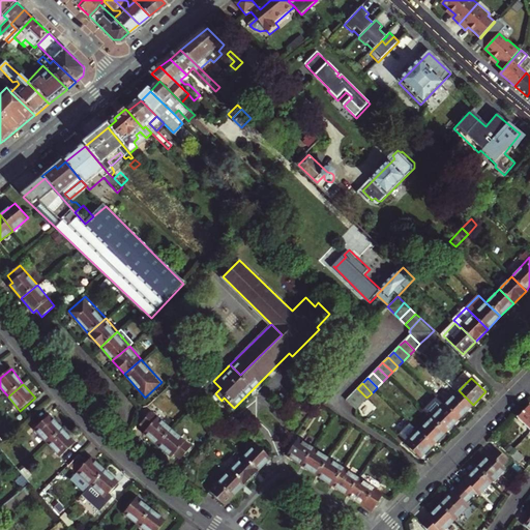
[(366,398),(357,388),(351,394),(361,404),(366,398)]
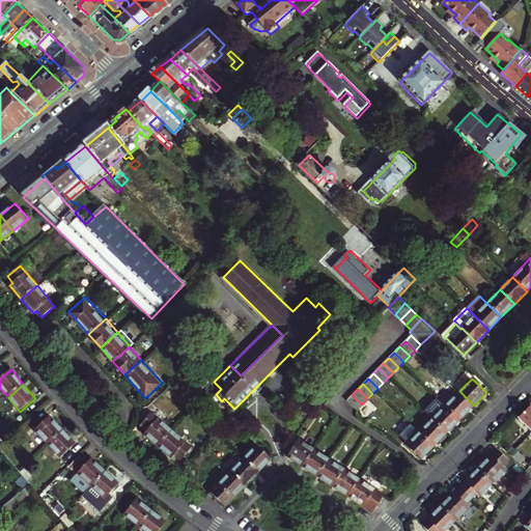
[(474,406),(459,391),(446,404),(460,419),(474,406)]
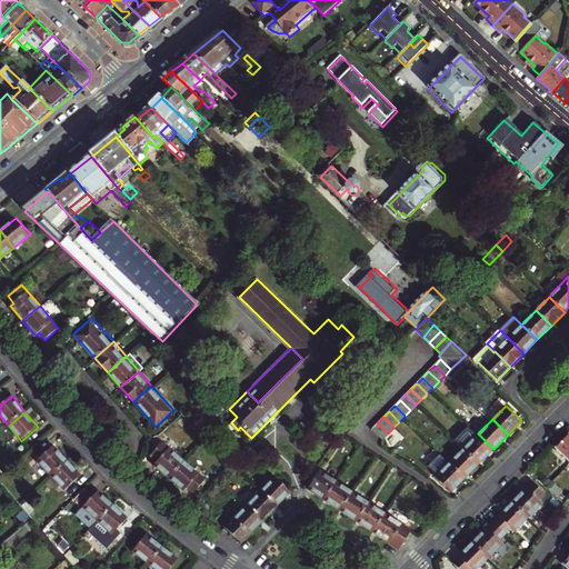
[(388,433),(377,423),(371,429),(382,439),(388,433)]
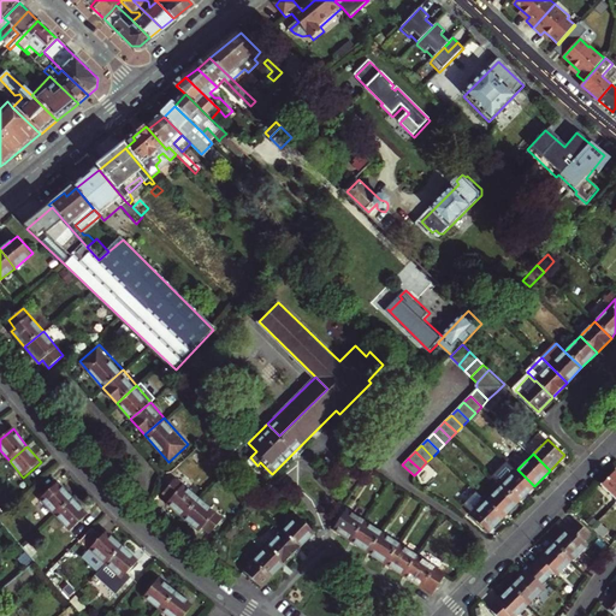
[(534,486),(517,469),(503,485),(520,501),(534,486)]
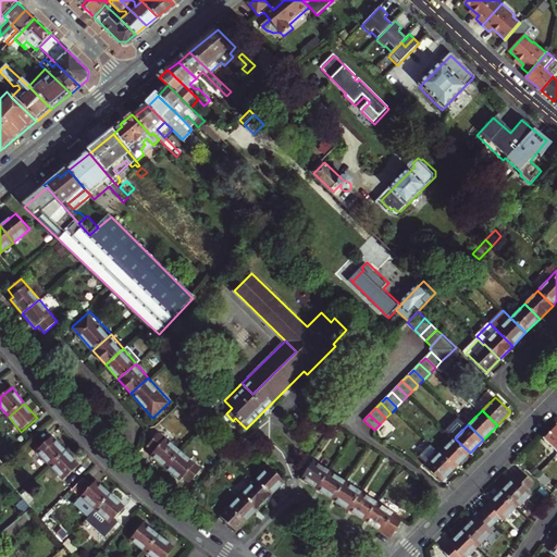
[(556,428),(546,440),(556,449),(556,428)]
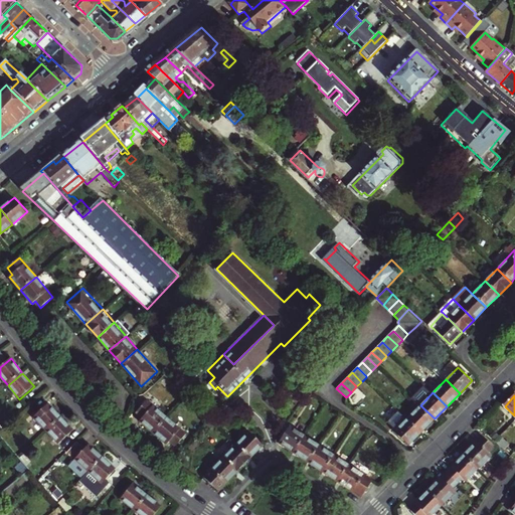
[(141,421),(153,432),(166,416),(148,401),(138,414),(143,418),(141,421)]
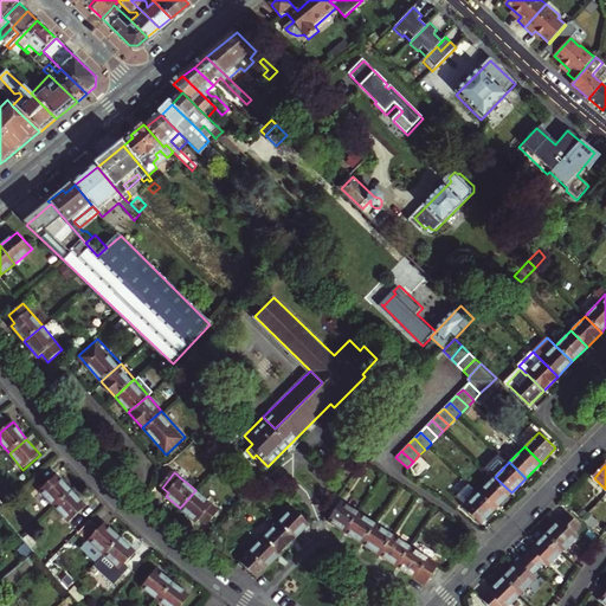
[(40,491),(55,505),(72,490),(58,475),(40,491)]
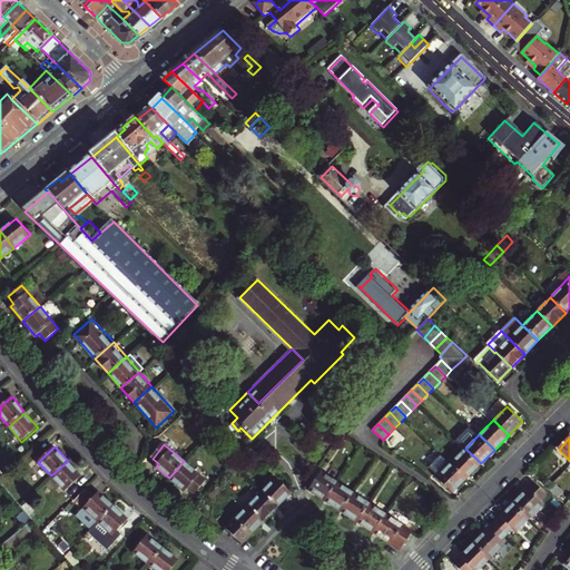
[(481,463),(465,449),(452,462),(468,478),(481,463)]
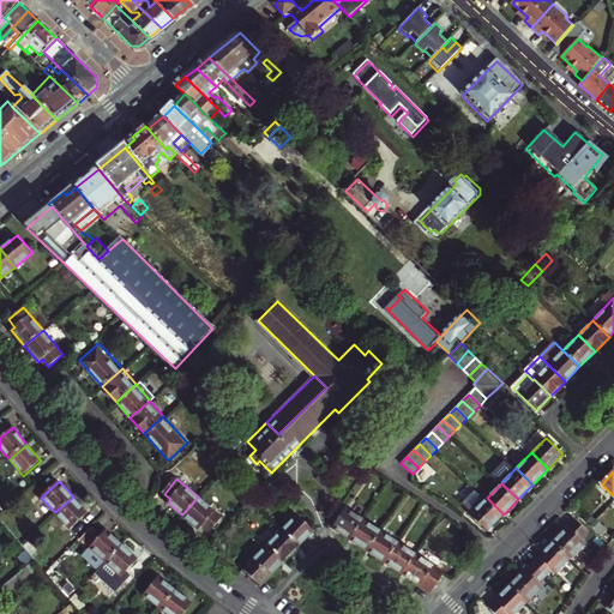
[(73,497),(55,512),(70,529),(88,512),(73,497)]
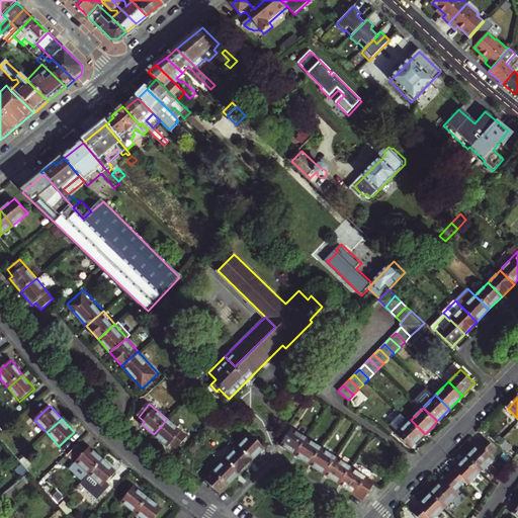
[(186,435),(167,419),(154,434),(167,445),(170,442),(176,447),(186,435)]
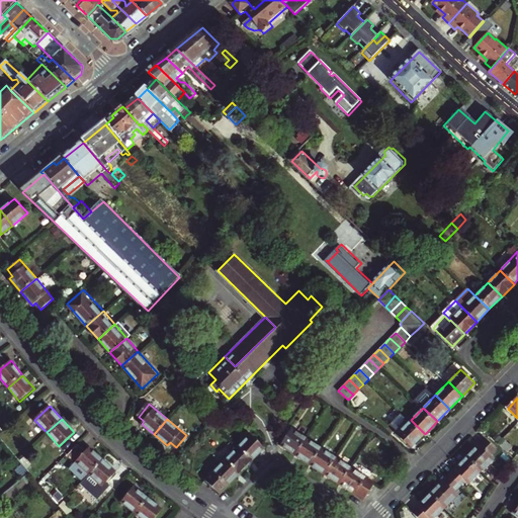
[(425,434),(411,420),(399,432),(412,446),(425,434)]
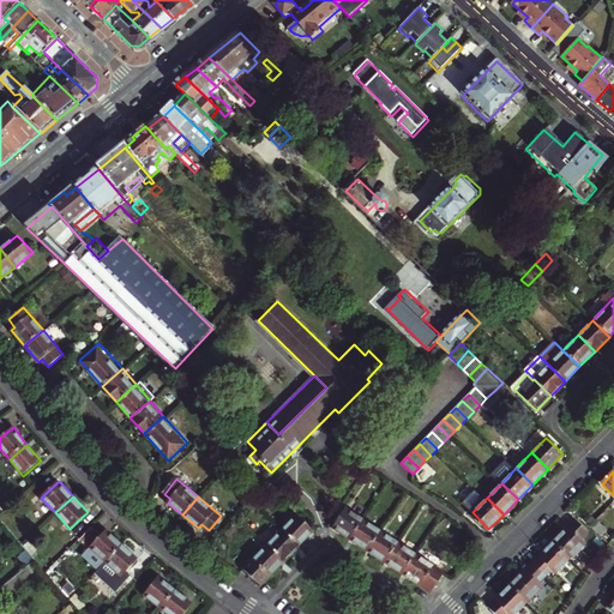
[(333,528),(351,540),(365,519),(347,507),(333,528)]
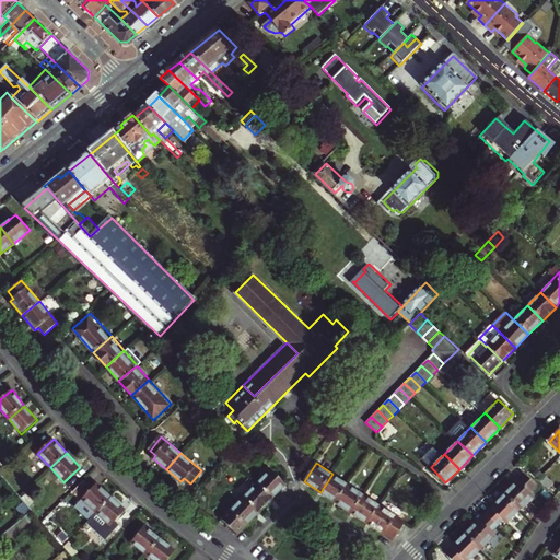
[(271,469),(258,483),(275,499),(288,486),(271,469)]
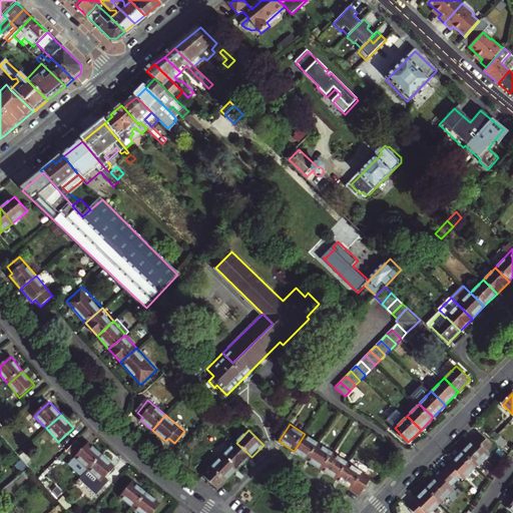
[(491,444),(480,433),(462,451),(476,466),(489,453),(485,450),(491,444)]
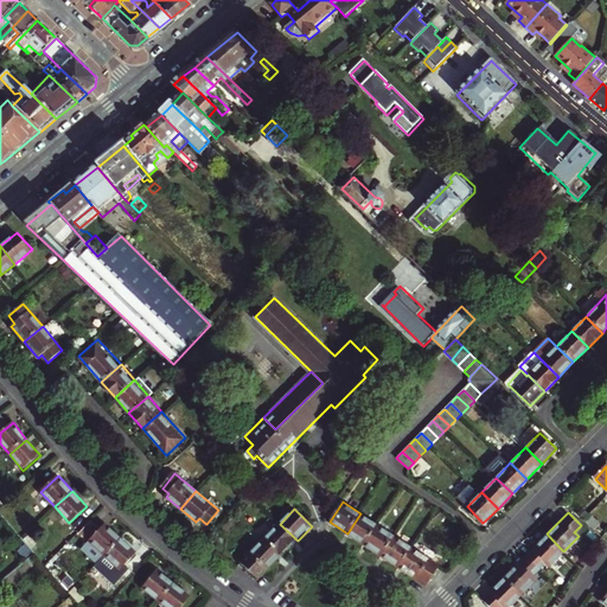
[(347,534),(365,544),(378,525),(360,513),(347,534)]
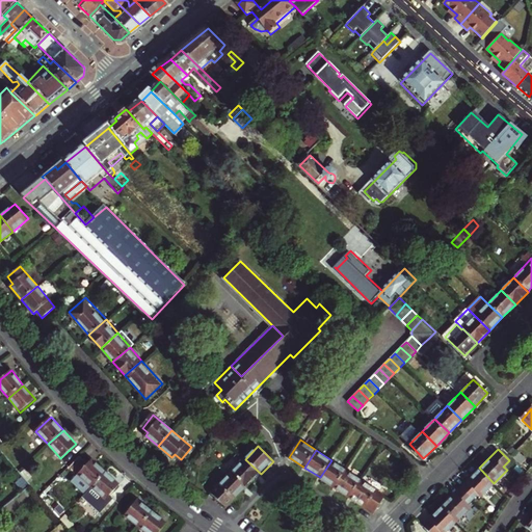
[(526,459),(516,450),(511,455),(521,464),(526,459)]
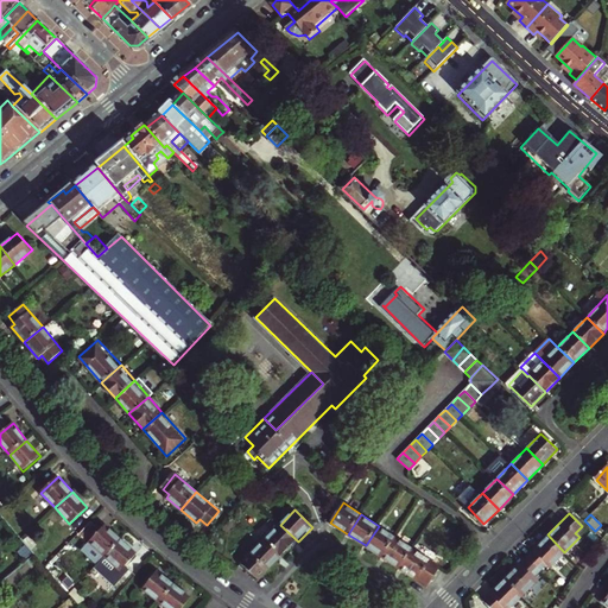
[(100,531),(92,524),(81,534),(107,557),(122,540),(105,526),(100,531)]
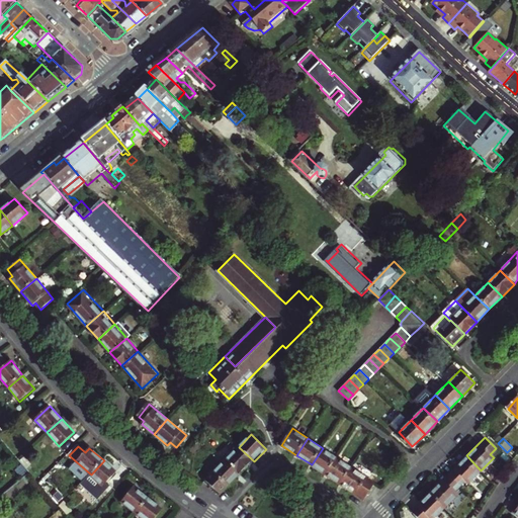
[(254,461),(239,447),(227,459),(241,473),(254,461)]
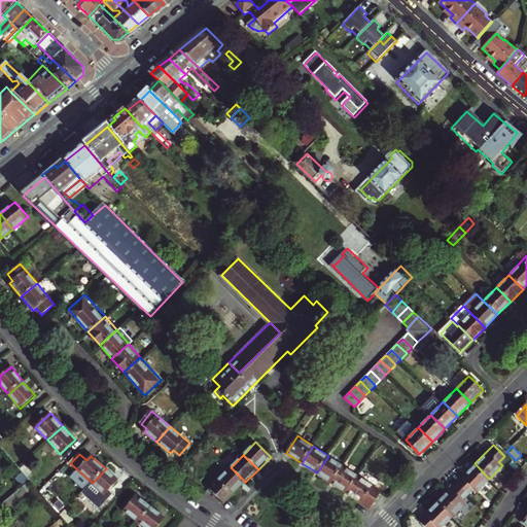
[(331,483),(344,465),(328,456),(317,472),(331,483)]
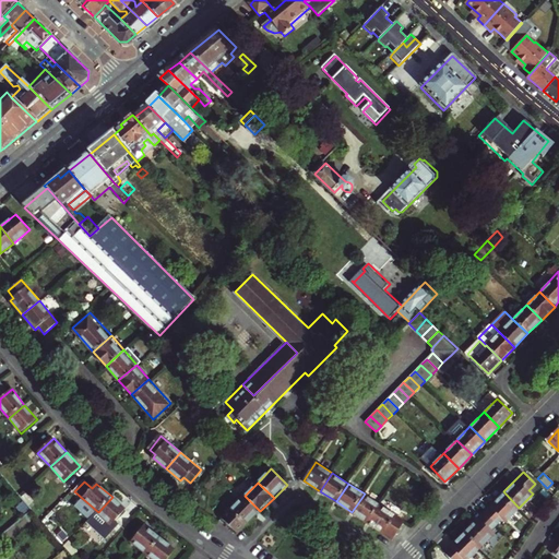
[(504,522),(519,508),(503,491),(484,512),(496,524),(501,519),(504,522)]
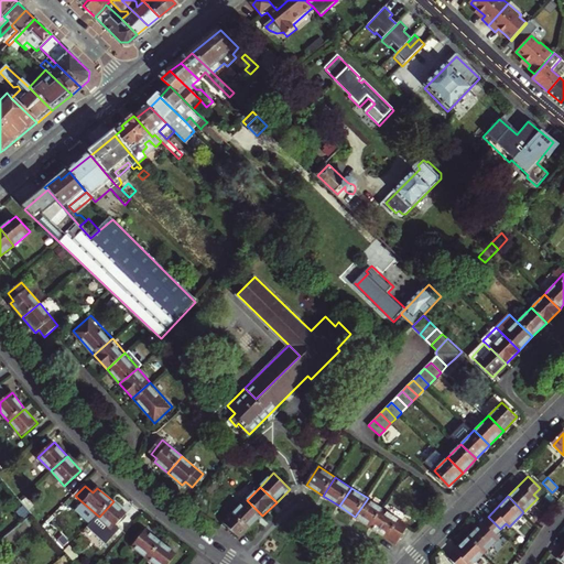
[(383,508),(368,498),(355,517),(370,527),(383,508)]
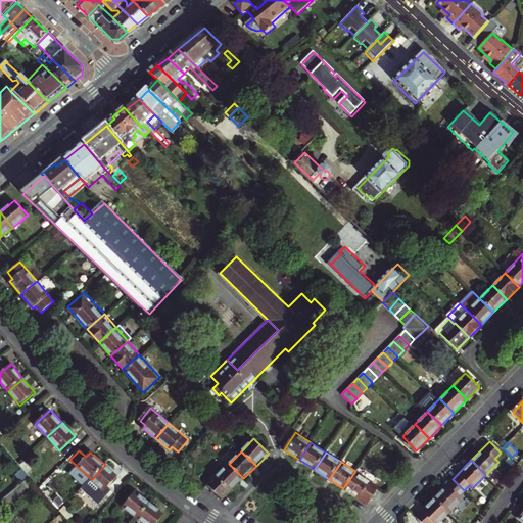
[(243,478),(229,464),(208,484),(223,497),(243,478)]
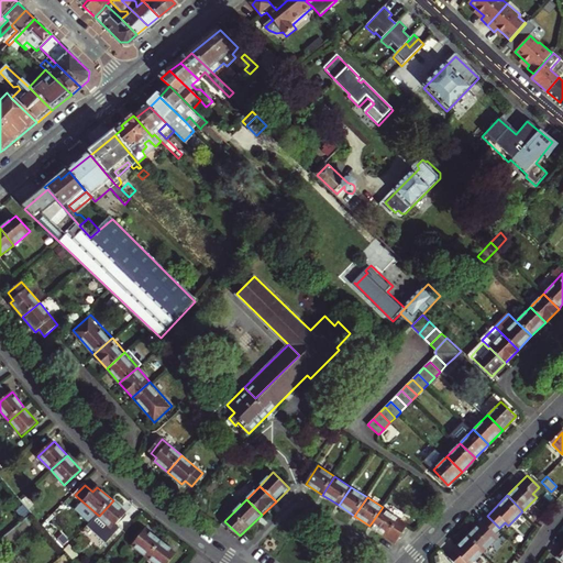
[(128,512),(113,500),(99,516),(113,529),(128,512)]
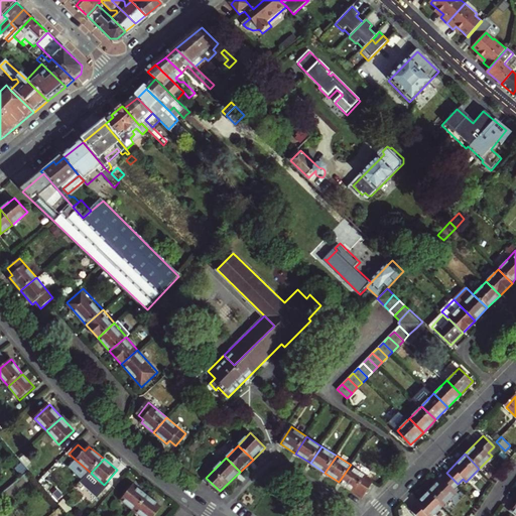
[(375,481),(351,465),(339,482),(363,498),(375,481)]
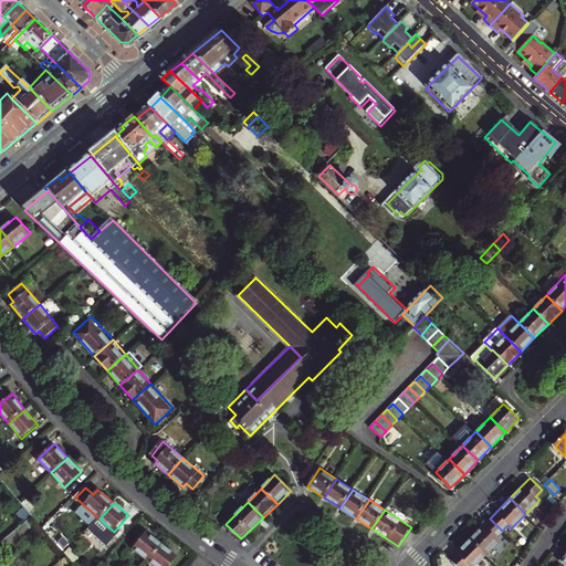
[(496,537),(502,531),(490,519),(470,538),(485,554),(499,541),(496,537)]
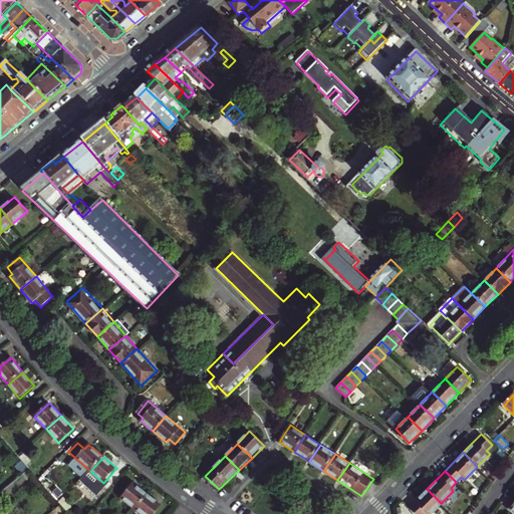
[(123,498),(137,510),(150,496),(136,484),(123,498)]
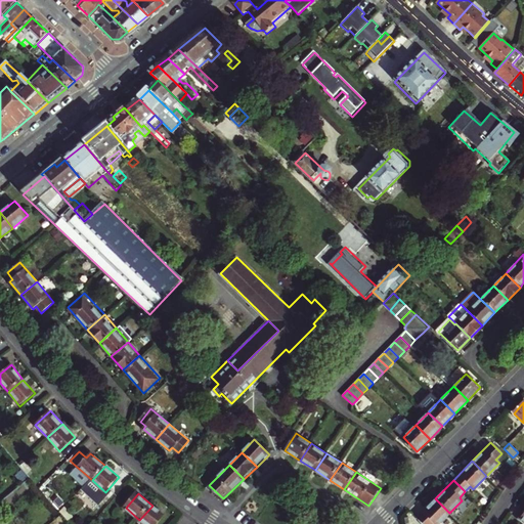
[(438,523),(449,513),(435,498),(416,518),(422,523),(432,523),(434,523),(438,523)]
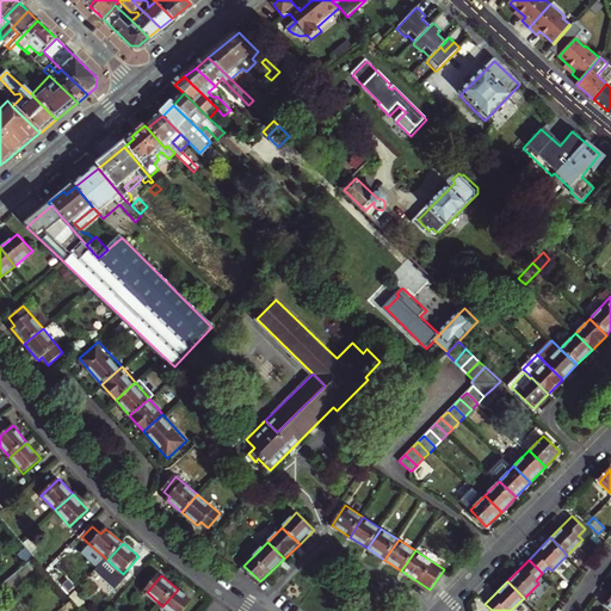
[(185,610),(193,602),(178,590),(162,606),(167,610),(185,610)]
